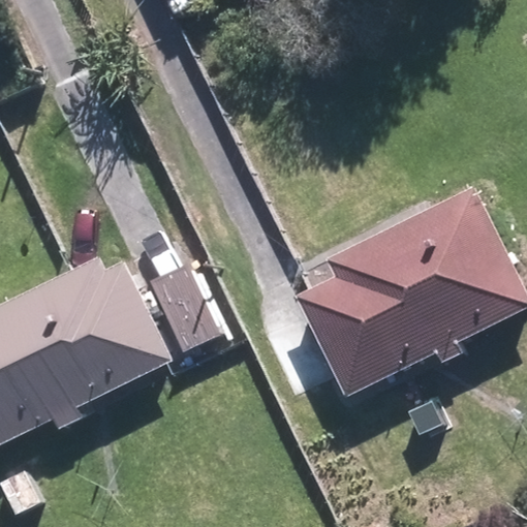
[(348,397),(526,305),(526,288),(474,185),(327,258),(337,277),(297,297),(348,397)]
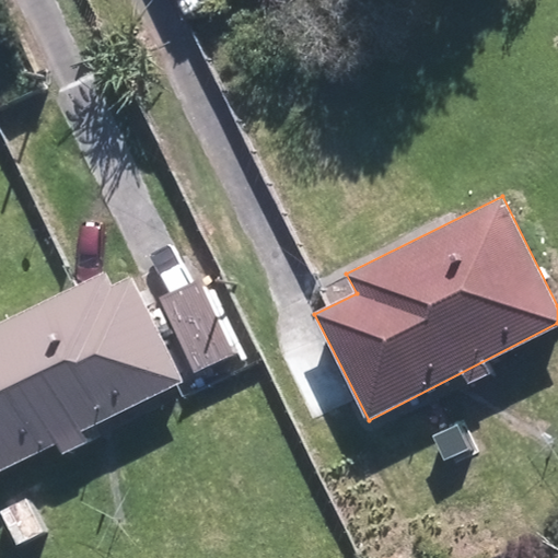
[(0,484),(198,386),(149,282),(130,291),(123,275),(0,334),(0,484)]
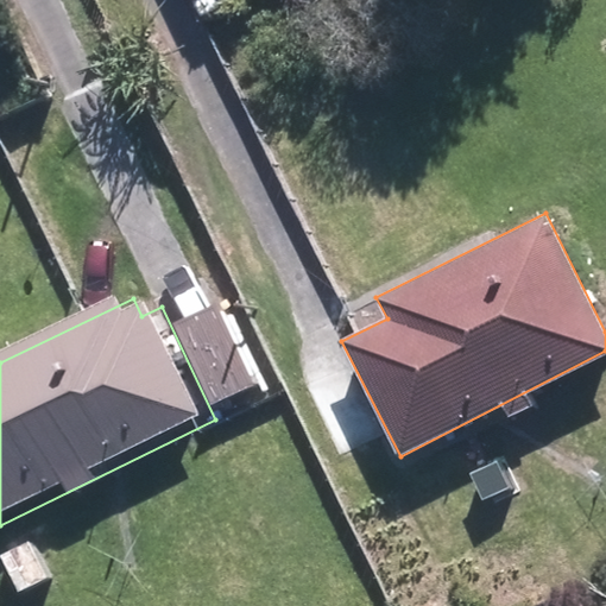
[(212,405),(258,384),(218,302),(172,324),(212,405)]
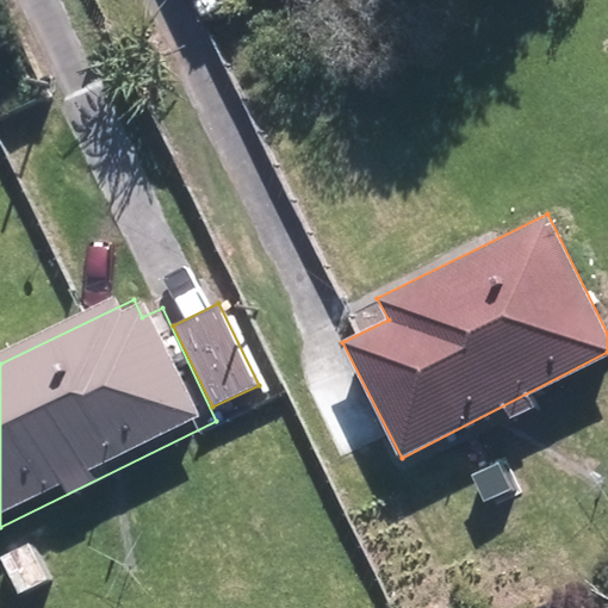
[(521,494),(503,457),(472,471),(490,508),(521,494)]
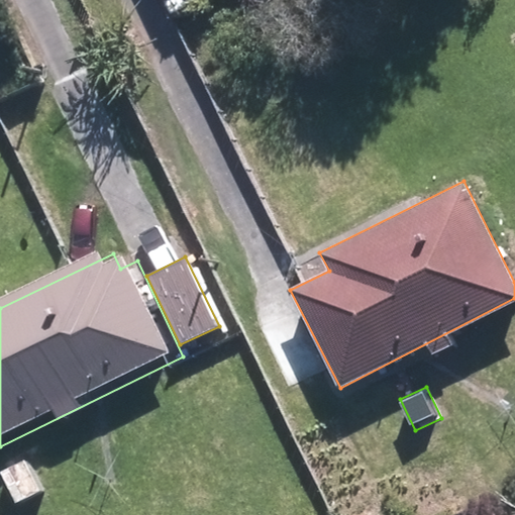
[(40,493),(24,459),(0,472),(0,475),(15,506),(40,493)]
